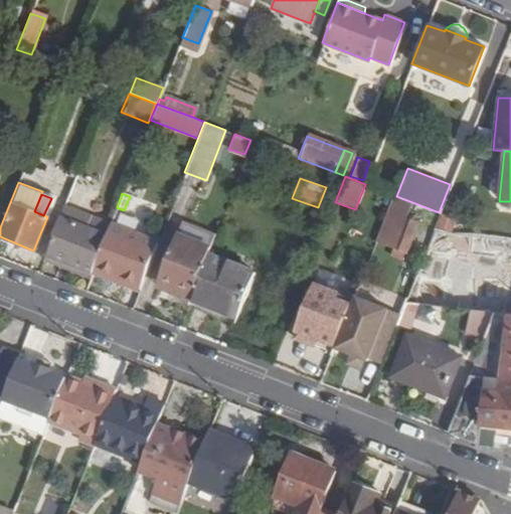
[(0,227),(8,207),(0,204),(0,227)]
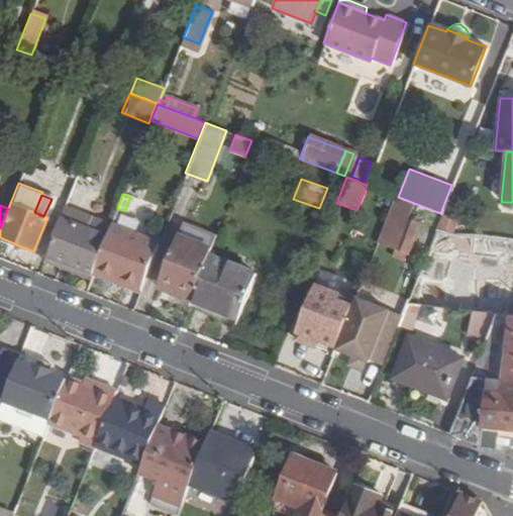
[(427,208),(419,228),(432,234),(433,232),(434,228),(439,215),(440,213),(427,208)]
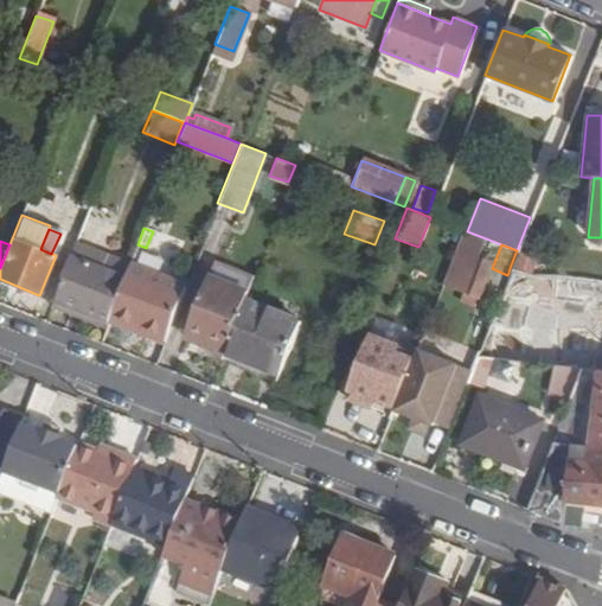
[(473,254),(454,247),(441,282),(461,291),(459,298),(473,304),(476,295),(478,297),(492,260),(473,253),(473,254)]
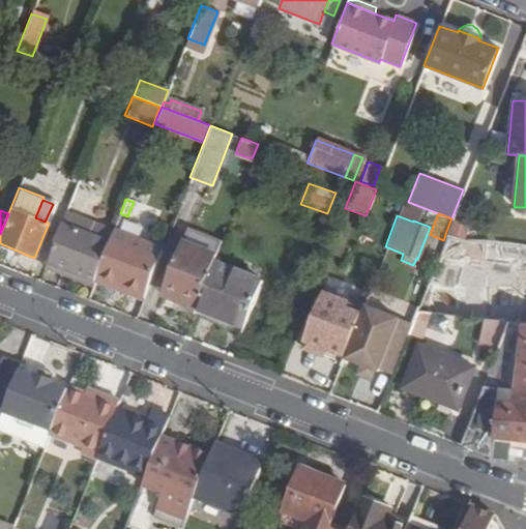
[(450,221),(445,234),(461,240),(466,226),(450,221)]
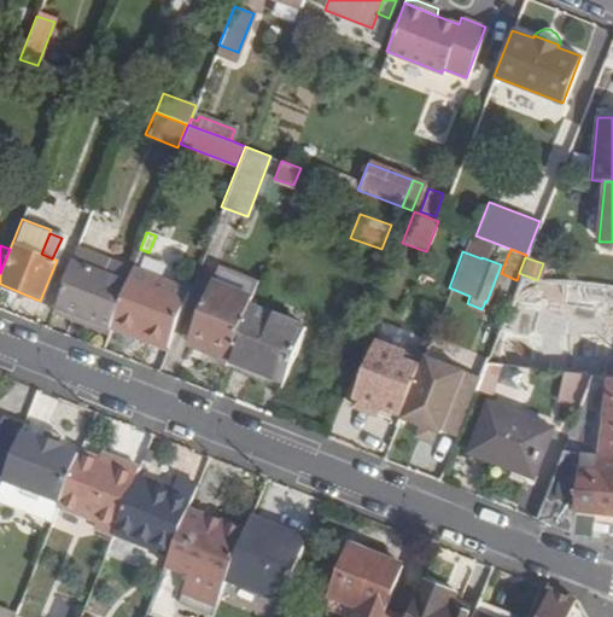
[(127,281),(71,260),(53,307),(109,327),(109,326),(127,281)]
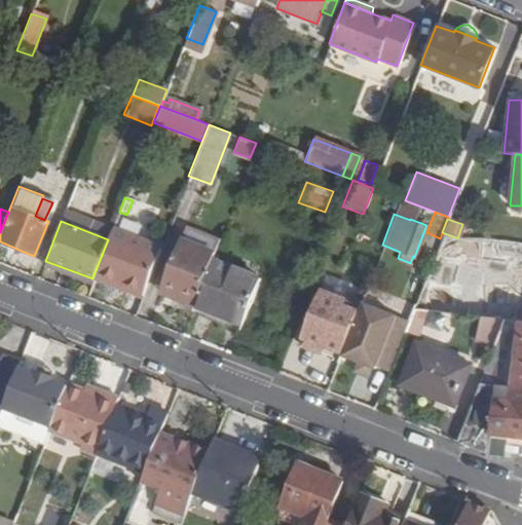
[(112,229),(108,239),(92,277),(123,289),(123,291),(140,297),(160,247),(112,229)]
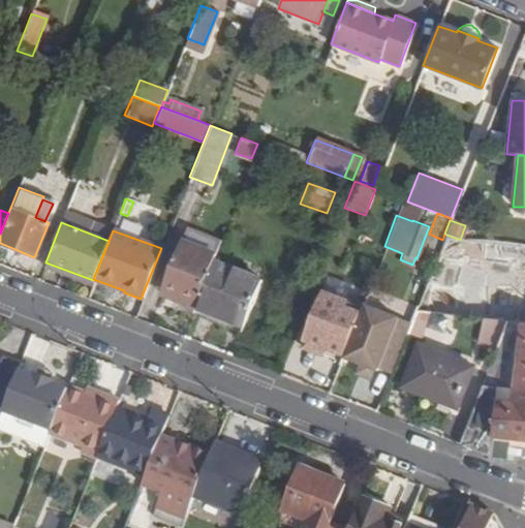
[(179,294),(177,301),(194,308),(213,261),(215,253),(181,240),(162,287),(179,294)]
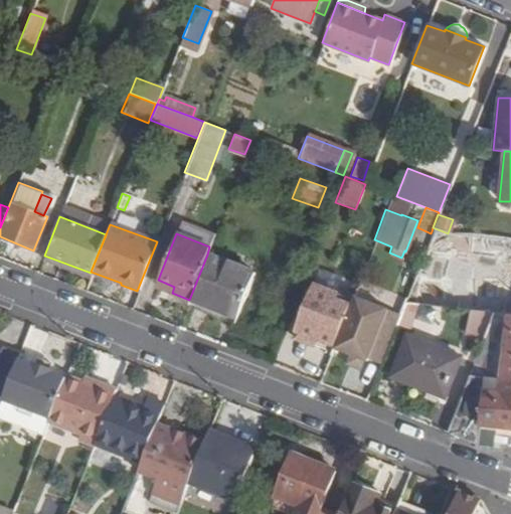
[(253,273),(207,254),(189,300),(189,301),(235,319),(253,273)]
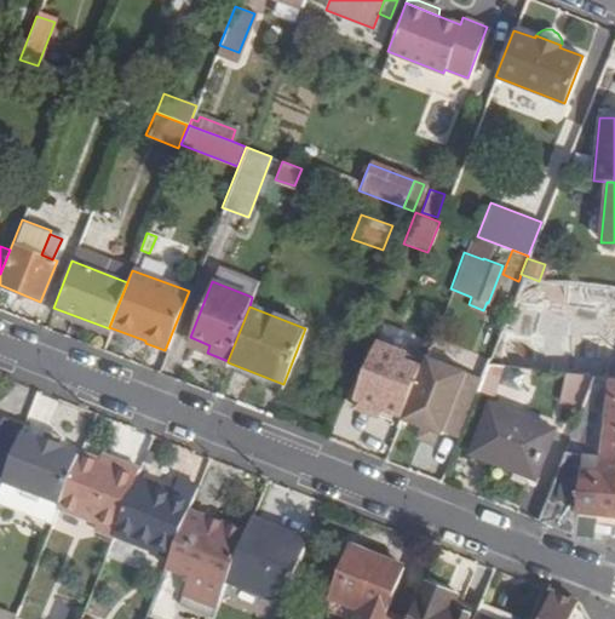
[(377,342),(355,399),(383,410),(401,417),(412,389),(420,366),(403,359),(404,351),(377,342)]
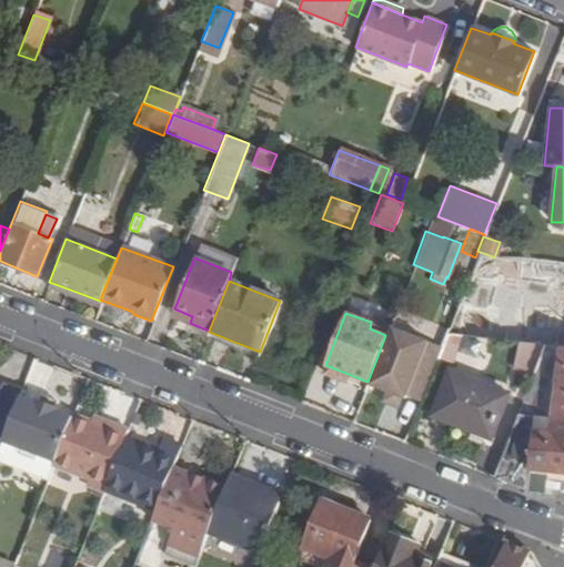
[(419,401),(437,352),(388,332),(385,335),(378,356),(368,382),(368,383),(384,390),(380,402),(398,408),(402,396),(403,396),(403,395),(419,401)]
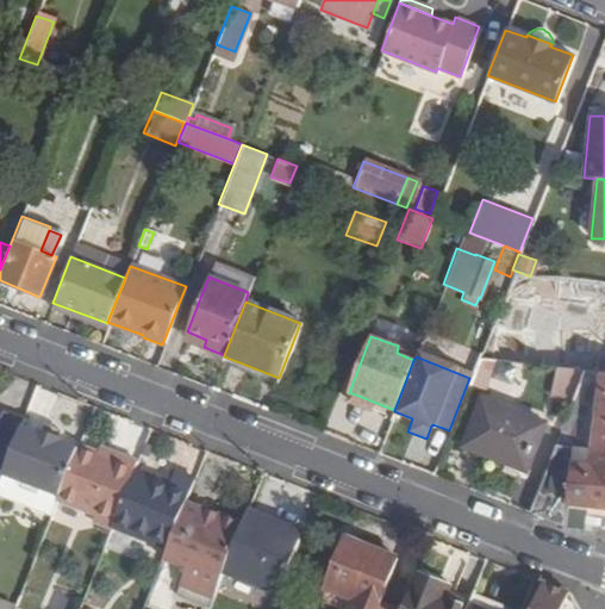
[(604,372),(600,372),(592,448),(604,449),(604,372)]
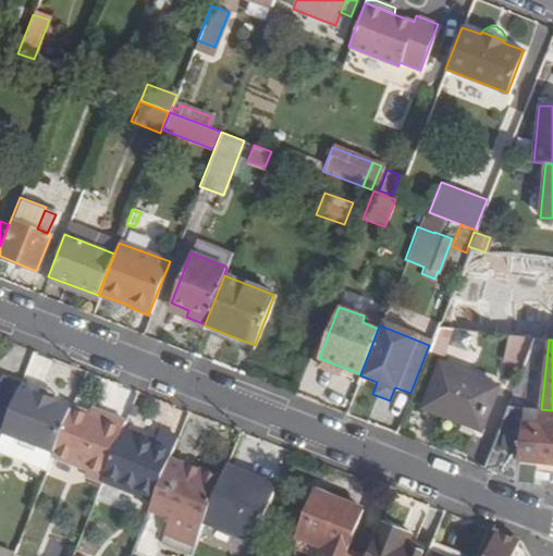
[(319,358),(316,368),(340,378),(344,368),(319,358)]
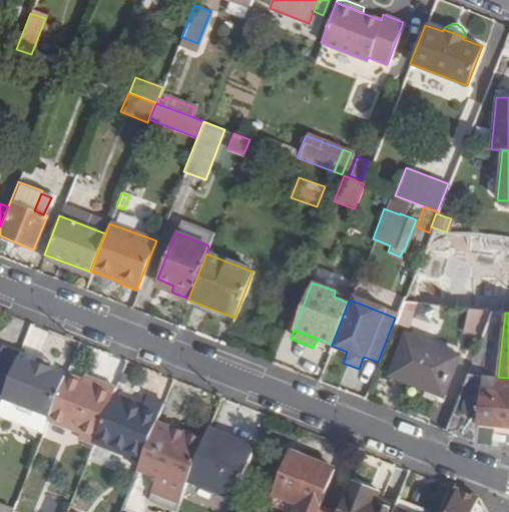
[(457,356),(402,334),(387,371),(386,376),(442,397),(457,356)]
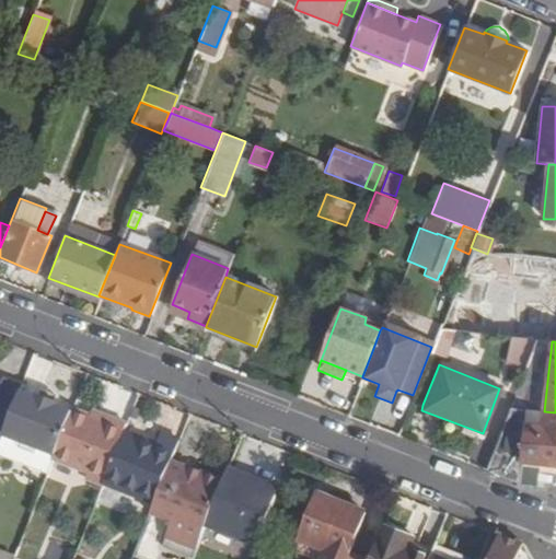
[(0,434),(18,387),(0,380),(0,434)]
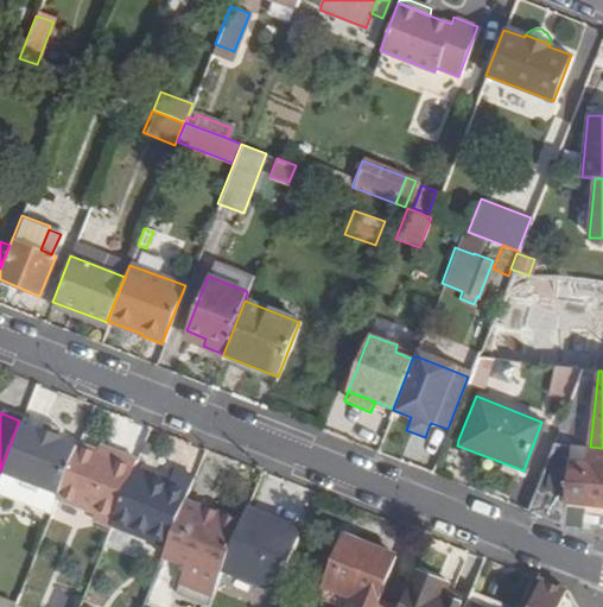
[(0,472),(0,479),(55,500),(56,498),(76,446),(56,437),(57,435),(40,428),(39,431),(19,423),(0,472)]
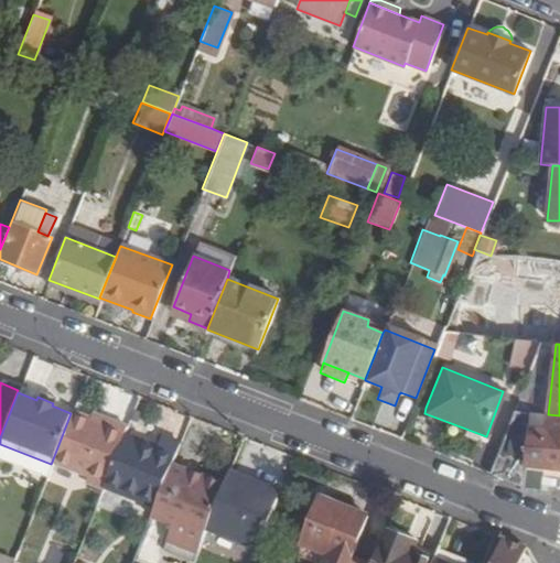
[(559,415),(548,414),(513,410),(490,473),(521,486),(525,465),(559,469),(559,415)]
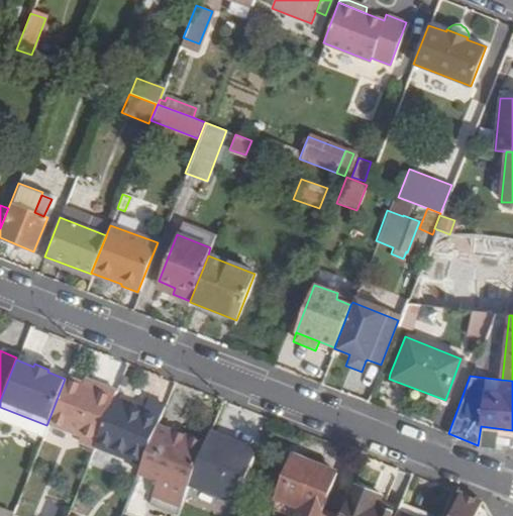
[(82,384),(65,378),(65,379),(47,423),(95,442),(112,398),(115,391),(84,380),(82,384)]
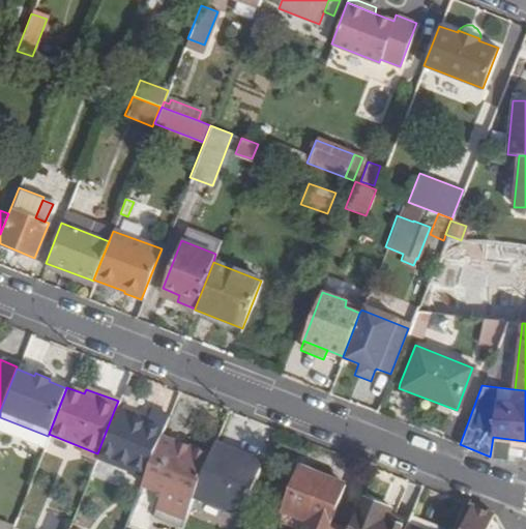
[(133,415),(115,408),(97,453),(95,458),(144,476),(158,437),(167,416),(137,405),(133,415)]
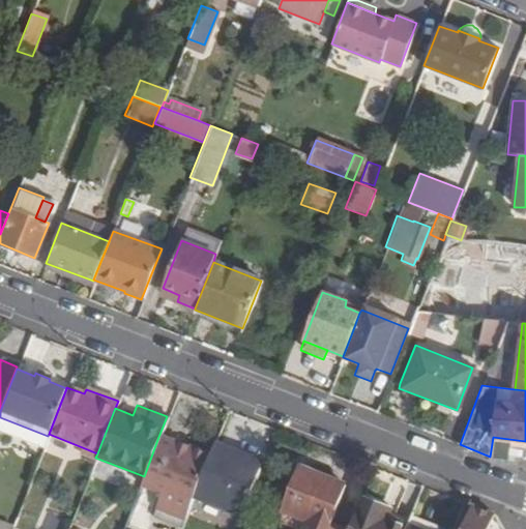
[(48,436),(0,417),(0,438),(40,454),(48,436)]
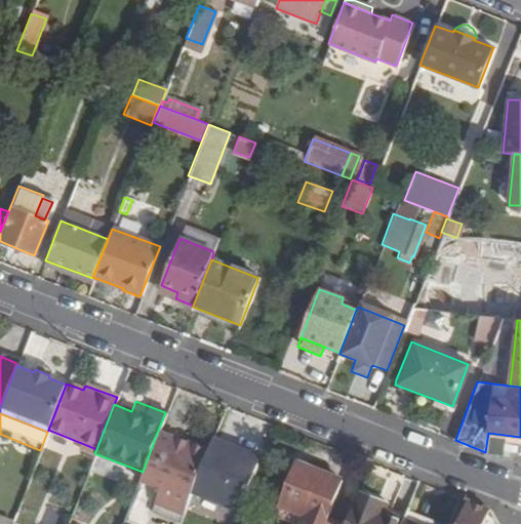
[(182,516),(191,491),(197,477),(206,452),(157,433),(143,472),(138,482),(158,489),(152,504),(182,516)]
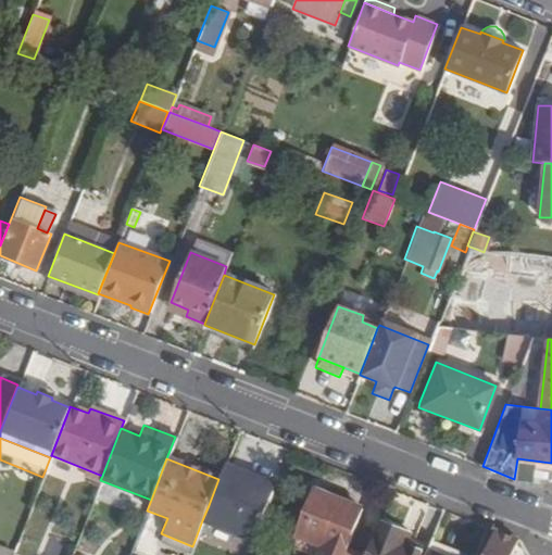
[(256,476),(225,464),(218,479),(209,505),(202,520),(254,541),(274,490),(254,481),(256,476)]
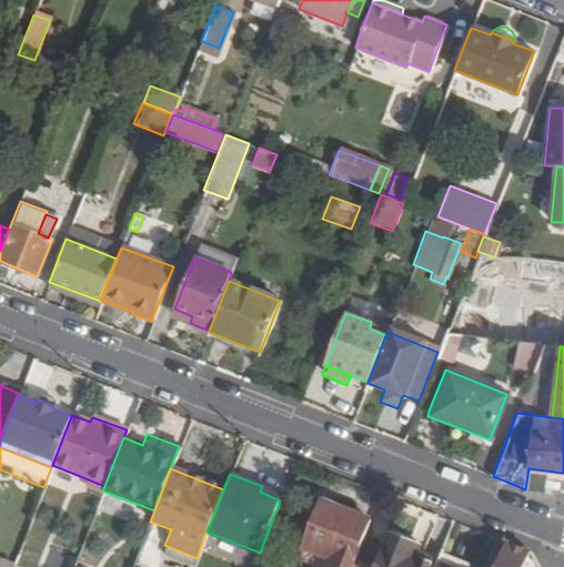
[(301,549),(326,559),(323,566),(355,566),(352,565),(369,519),(328,503),(320,524),(312,520),(301,549)]
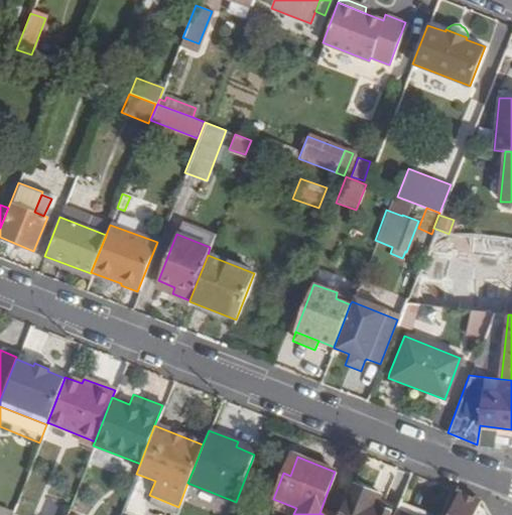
[(371,492),(352,485),(340,514),(394,514),(396,510),(368,498),(371,492)]
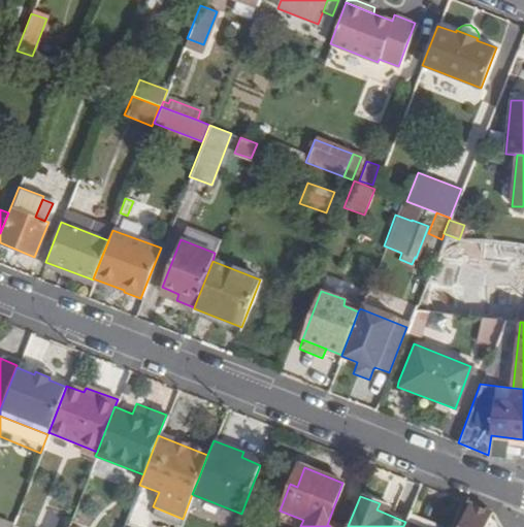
[(499,526),(492,514),(468,503),(459,526),(499,526)]
